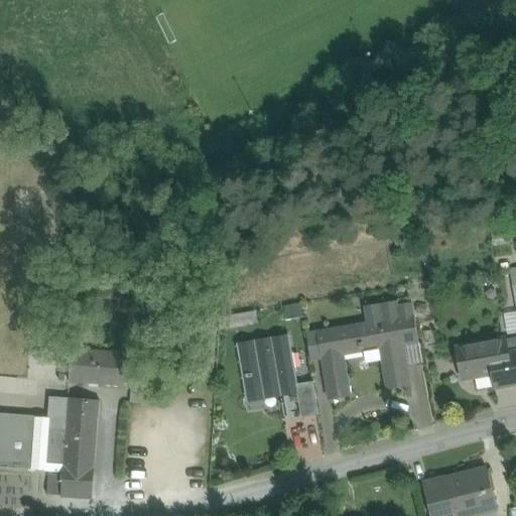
[(385,305),(367,308),(369,326),(329,334),(319,335),(324,357),(330,399),(349,396),(342,354),(364,350),(365,359),(370,360),(384,358),(389,389),(410,386),(402,341),(398,310),(398,307),(385,309),(385,305)]
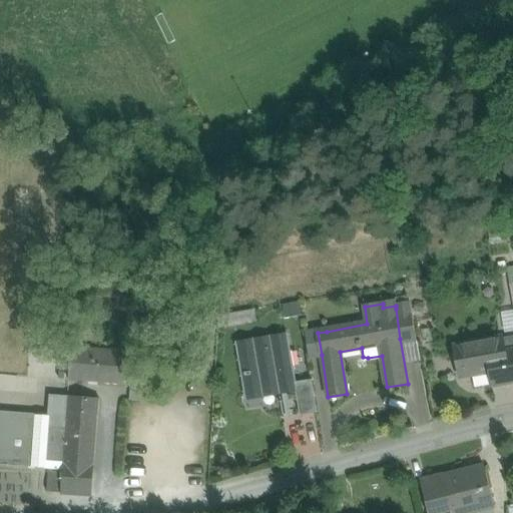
[(411,306),(396,309),(400,339),(416,336),(411,306)]
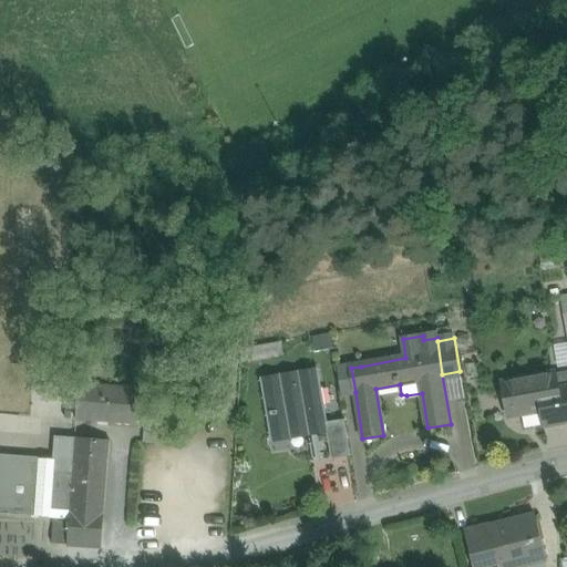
[(566,361),(566,343),(553,347),(556,364),(566,361)]
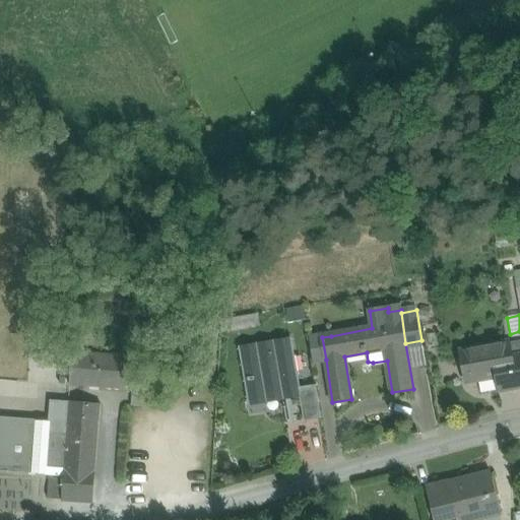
[(330,333),(310,336),(313,362),(326,360),(322,337),(331,336),(330,333)]
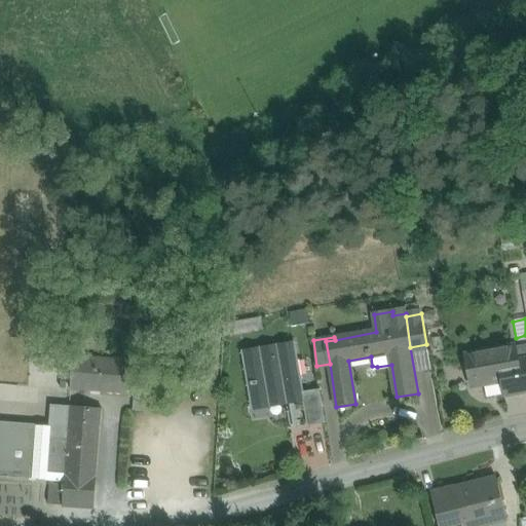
[(295,343),(241,352),(251,404),(285,398),(286,404),(303,401),(302,393),(303,392),(295,343)]
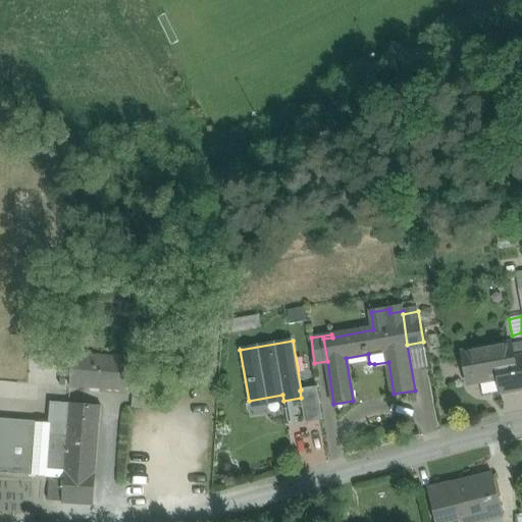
[(511,345),(462,354),(468,384),(480,381),(483,395),(501,392),(496,363),(514,359),(511,345)]
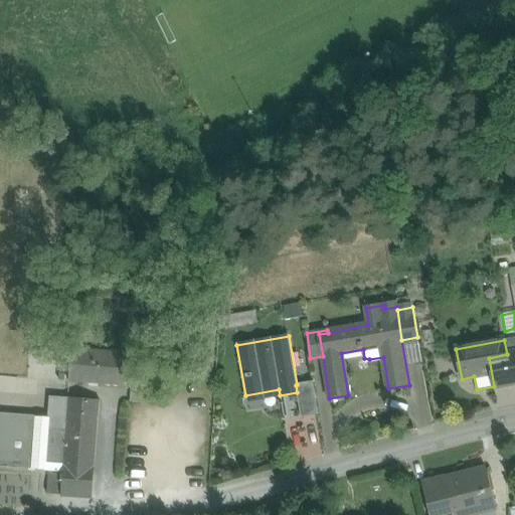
[(128,353),(71,349),(69,382),(125,386),(128,353)]
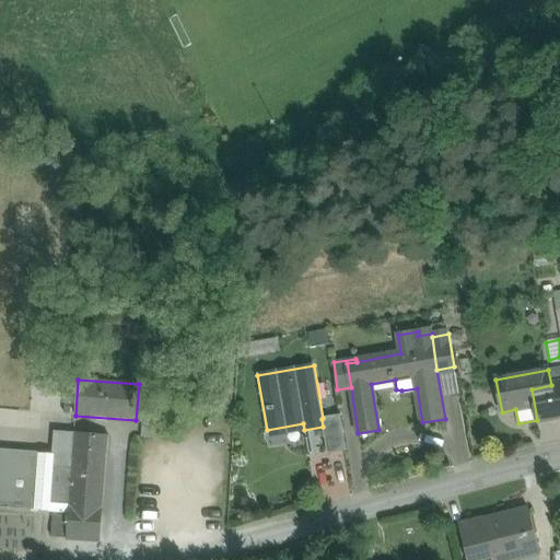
[(559,383),(551,385),(532,389),(537,420),(537,421),(559,417),(559,383)]
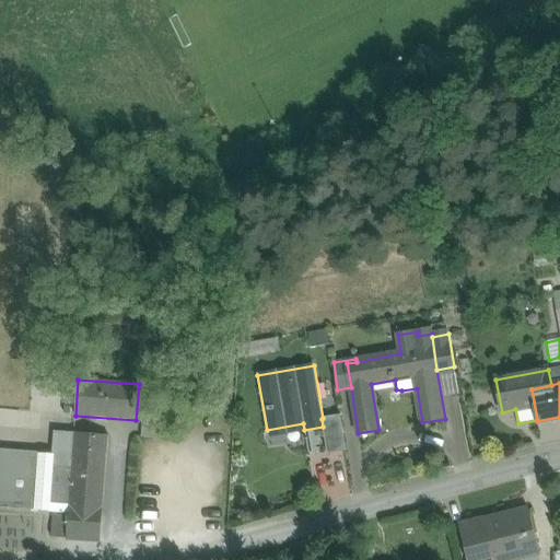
[(323,418),(322,419),(323,427),(327,455),(346,452),(340,416),(323,418)]
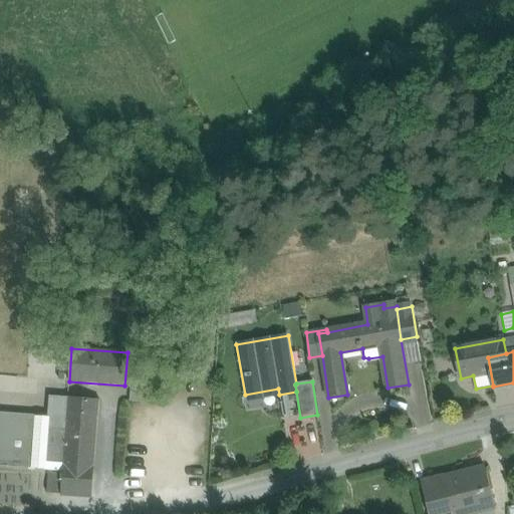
[(67,398),(50,396),(46,449),(63,451),(67,398)]
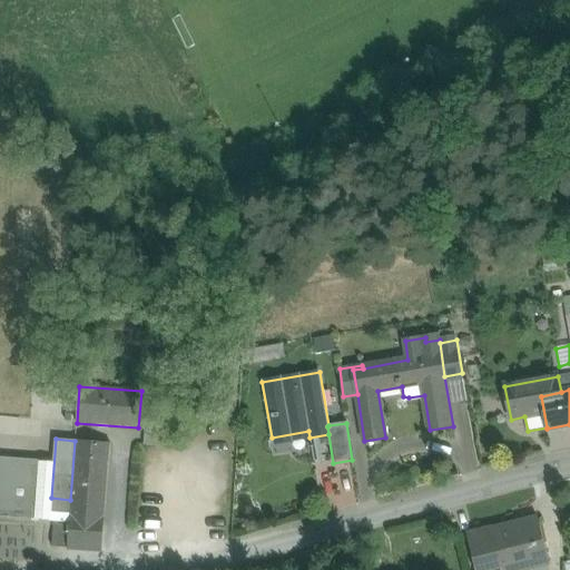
[(110,443),(75,441),(70,500),(69,516),(70,516),(70,521),(68,548),(102,551),(110,443)]
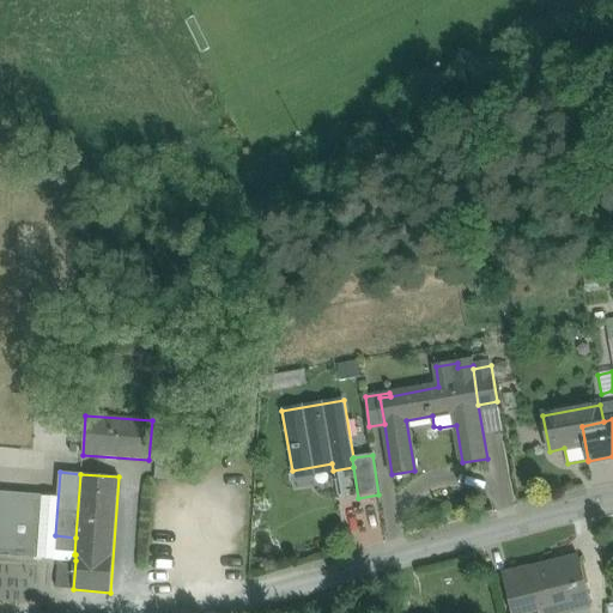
[(38,513),(40,491),(0,490),(0,545),(10,546),(10,511),(38,513)]
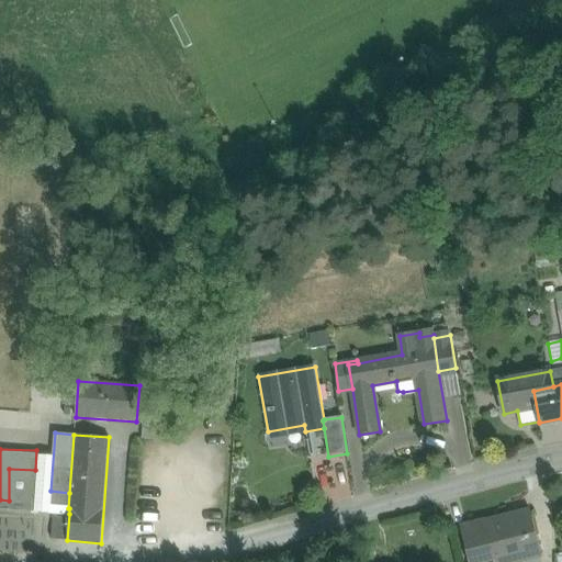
[(69,493),(51,491),(49,506),(68,508),(69,493)]
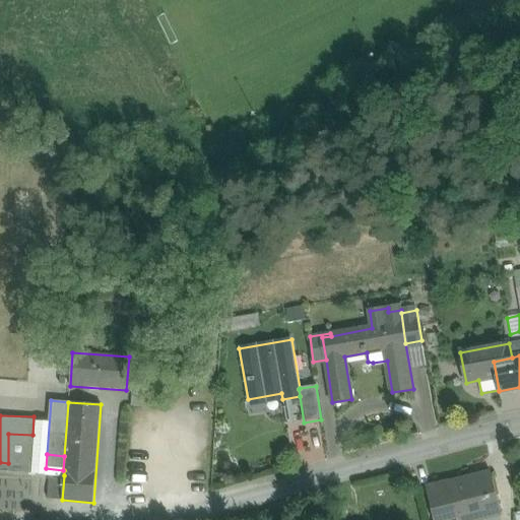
[(491,473),(451,483),(450,481),(426,488),(434,519),(444,519),(470,513),(471,519),(478,519),(502,514),(491,473)]
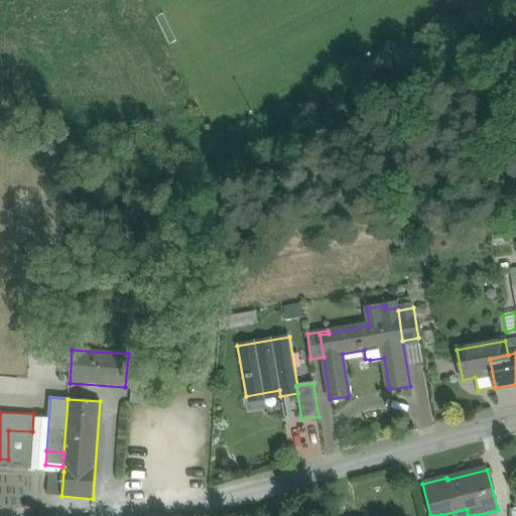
[(63,472),(49,471),(47,495),(61,496),(63,472)]
